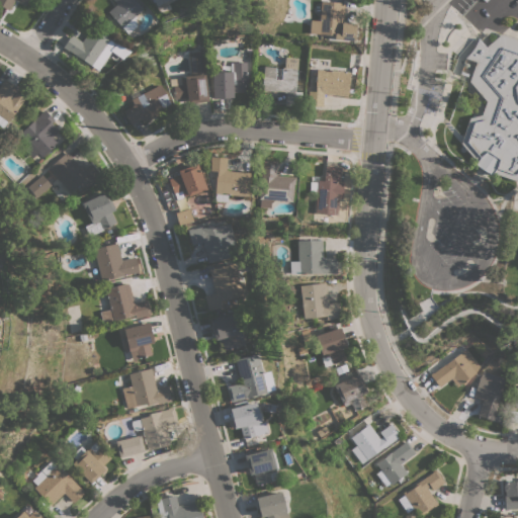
[(27,0),(25,5),(14,0),(9,10),(0,5),(0,0),(27,0)]
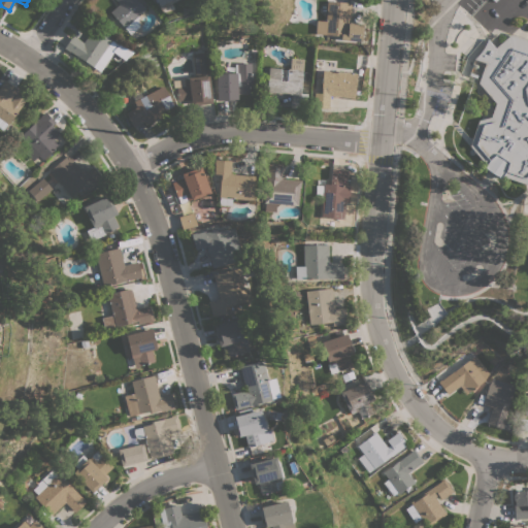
[(136,0),(144,9),(124,28),(109,11),(119,4),(114,0),(136,0)]
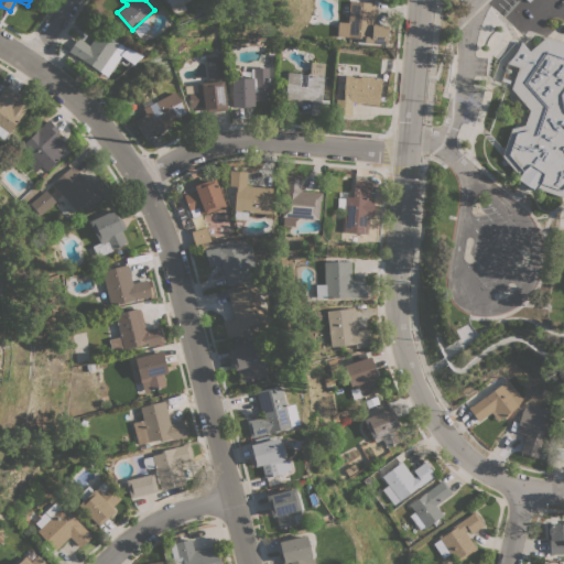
[(491,4),(495,0),(510,0),(525,13),(514,26),(491,4)]
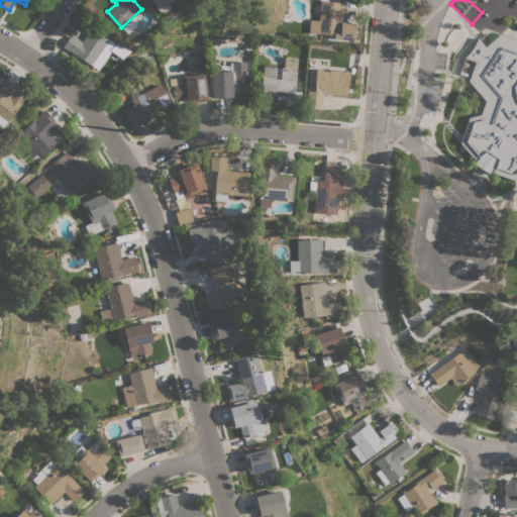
[(469,0),(491,0),(493,1),(483,12),(469,0)]
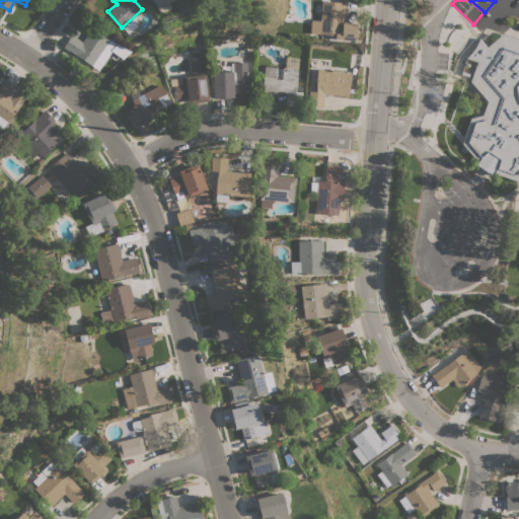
[(355,41),(350,41),(341,40),(341,35),(318,34),(318,31),(309,30),(310,19),(320,20),(321,1),(345,3),(343,23),(356,24),(355,41)]
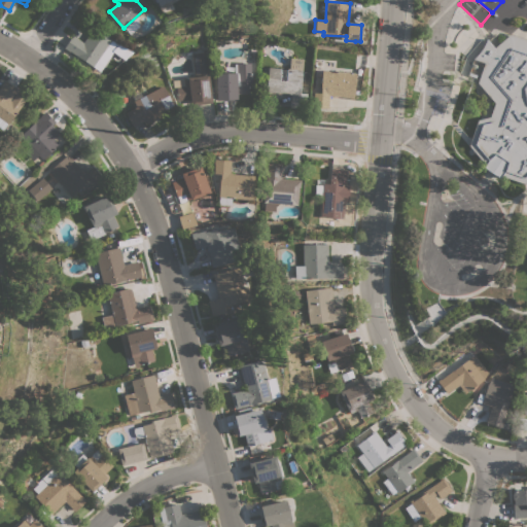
[(82,42),(94,28),(117,44),(118,42),(132,53),(124,60),(113,53),(99,71),(70,50),(69,51),(64,47),(72,35),(74,36),(82,42)]
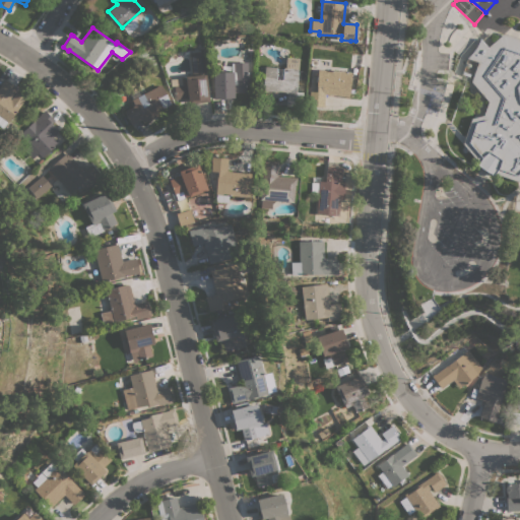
[(504,33),(519,39),(519,179),(517,182),(494,174),(493,176),(476,166),(478,163),(462,143),(470,118),(483,115),(488,102),(470,81),(477,62),(466,58),(470,54),(473,50),(476,46),(478,41),(479,38),(488,47),(504,33)]
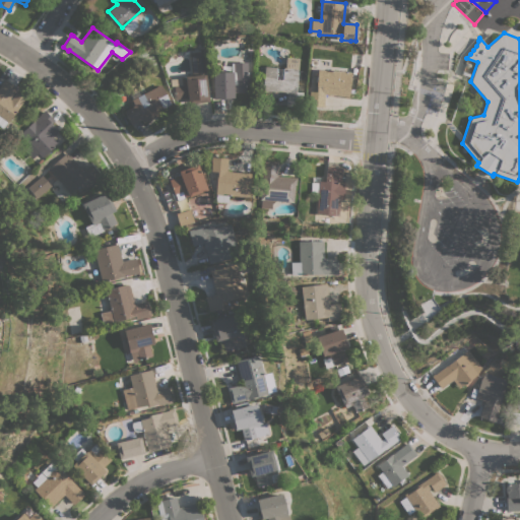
[(188,104),(188,98),(176,100),(175,86),(171,86),(171,79),(185,77),(185,76),(192,75),(190,56),(203,55),(208,102),(188,104)]
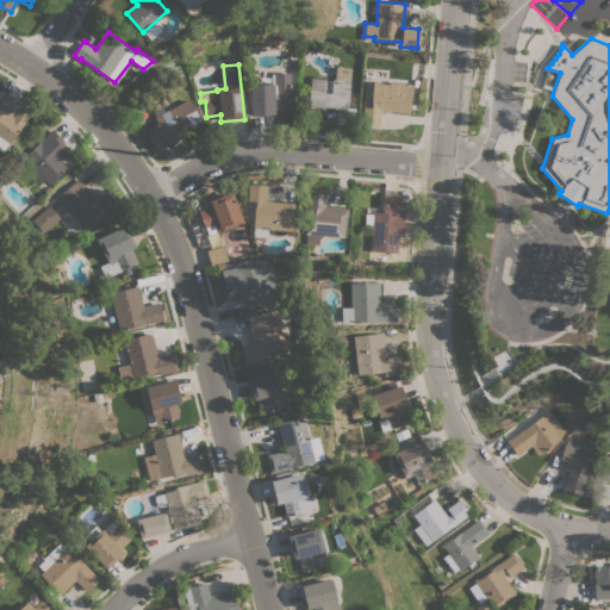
[(335,80),(336,67),(350,68),(347,107),(355,109),(354,119),(355,119),(354,126),(340,125),(335,124),(336,109),(335,109),(335,107),(327,107),(311,106),(311,105),(309,105),(309,95),(306,94),(306,89),(310,89),(311,78),(335,80)]
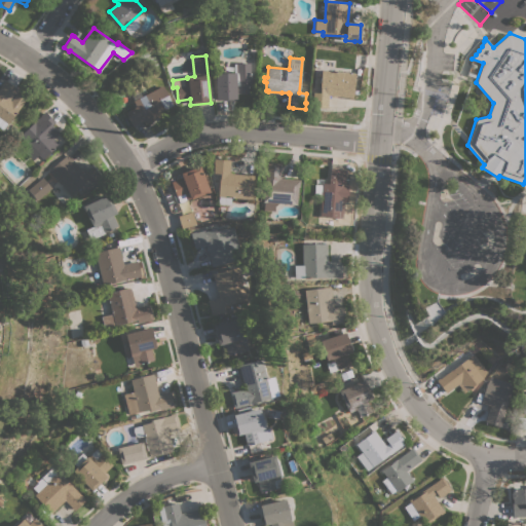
[(251,82),(249,82),(249,94),(237,94),(237,100),(216,100),(216,73),(234,73),(233,64),(236,64),(236,63),(250,63),(251,82)]
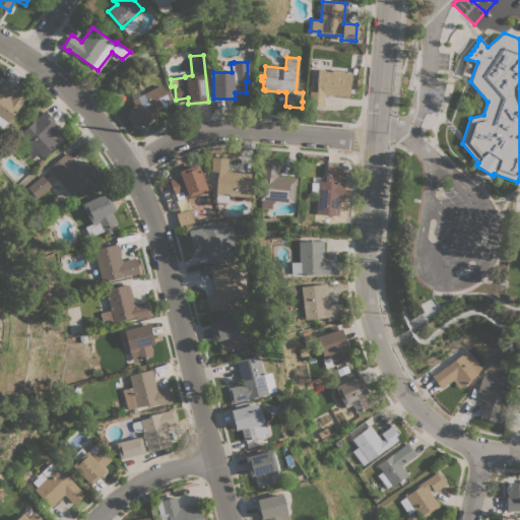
[(325,94),(324,107),(308,106),(308,101),(309,101),(310,90),(316,91),(318,69),(350,72),(349,88),(354,88),(353,92),(349,92),(348,96),(325,94)]
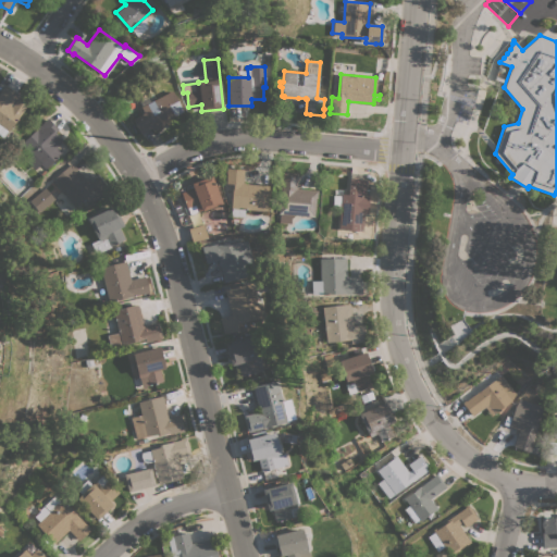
[(0,90),(4,85),(19,94),(10,106),(11,107),(17,98),(27,104),(8,132),(8,131),(3,137),(0,134),(0,90)]
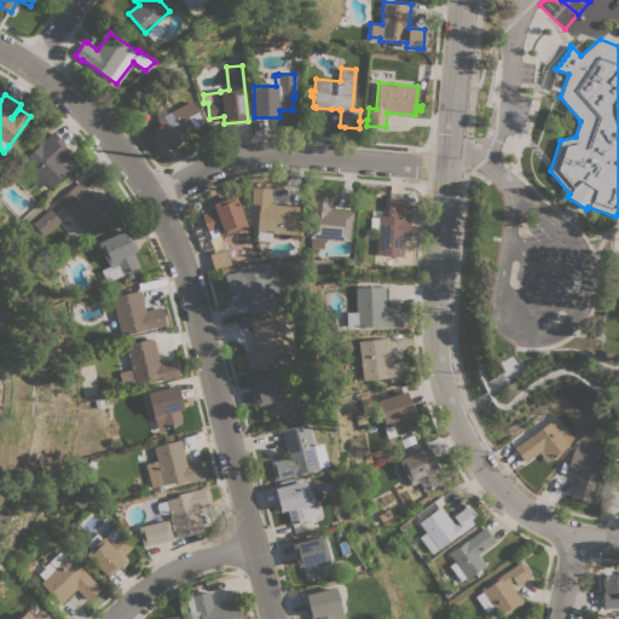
[(155,111),(169,103),(173,110),(191,100),(203,123),(186,133),(189,137),(171,146),(168,143),(156,149),(151,139),(149,132),(161,126),(157,119),(158,117),(155,111)]
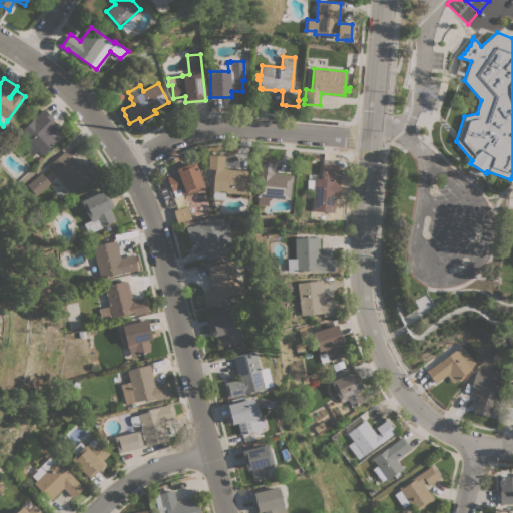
[(40,112),(40,111),(43,108),(54,119),(51,122),(58,129),(52,135),(57,140),(41,155),(37,151),(32,156),(24,147),(29,142),(20,132),(40,112)]
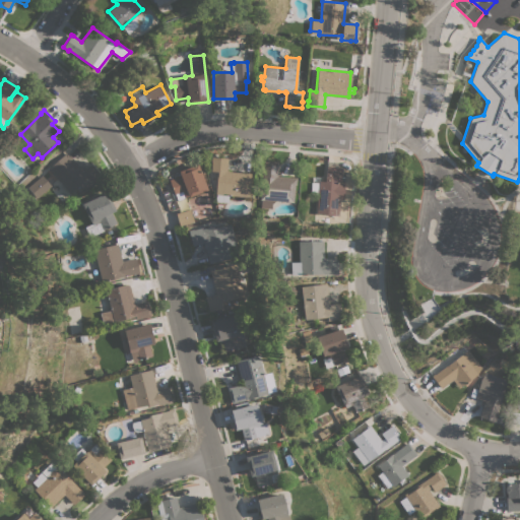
[(83,171),(90,164),(101,175),(86,188),(83,184),(78,189),(77,187),(70,193),(49,169),(67,152),(83,171)]
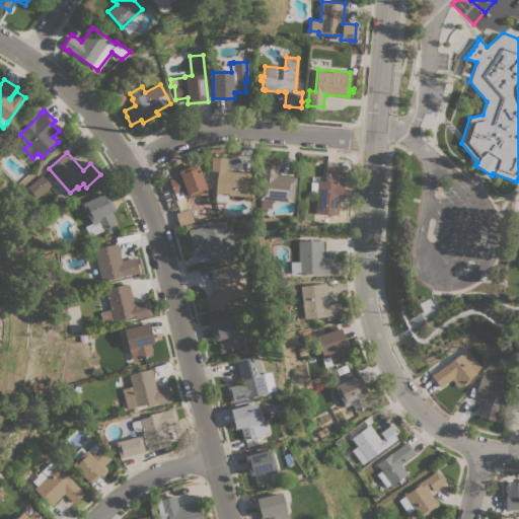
[(228,195),(227,203),(215,202),(216,194),(215,194),(217,171),(211,171),(211,161),(210,161),(211,157),(227,158),(226,170),(228,170),(228,171),(249,173),(248,197),(228,195)]
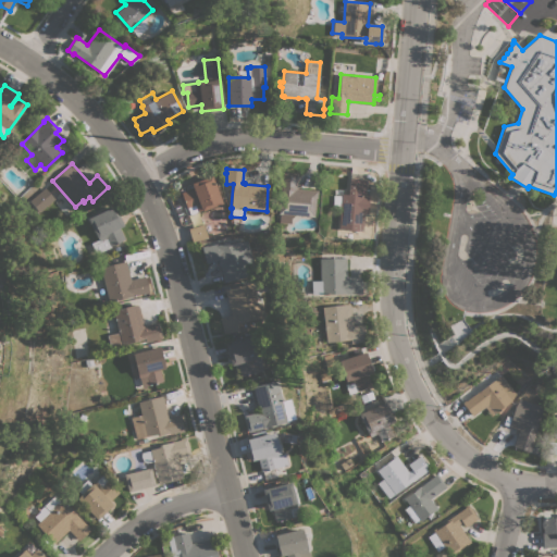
[(292,214),(291,223),(279,223),(280,214),(277,213),(281,178),(280,177),(281,171),(298,173),(297,188),(318,190),(317,198),(316,198),(314,217),(292,214)]
